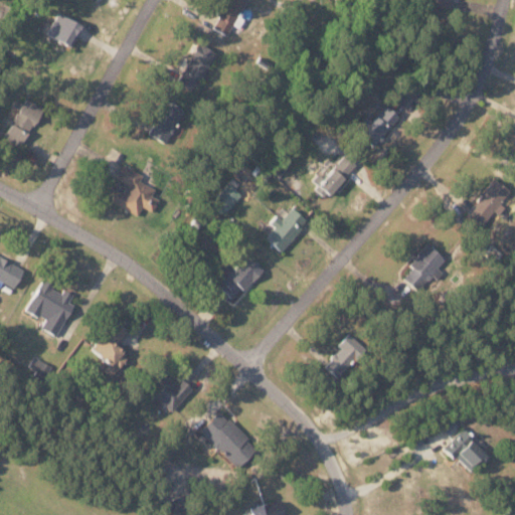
[(226,34),(245,0),(222,0),(209,25),(226,34)]
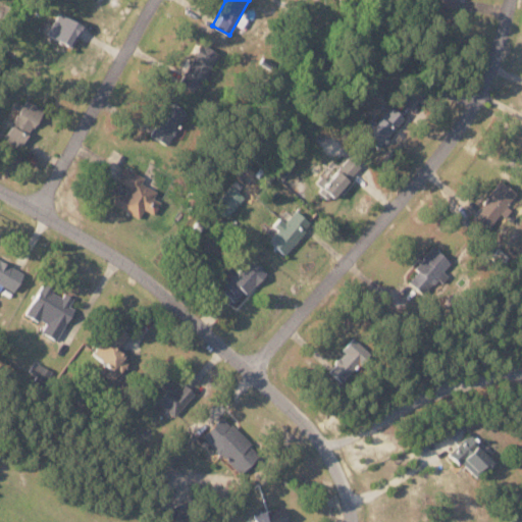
[(47,34),(71,47),(83,24),(58,12),(47,34)]
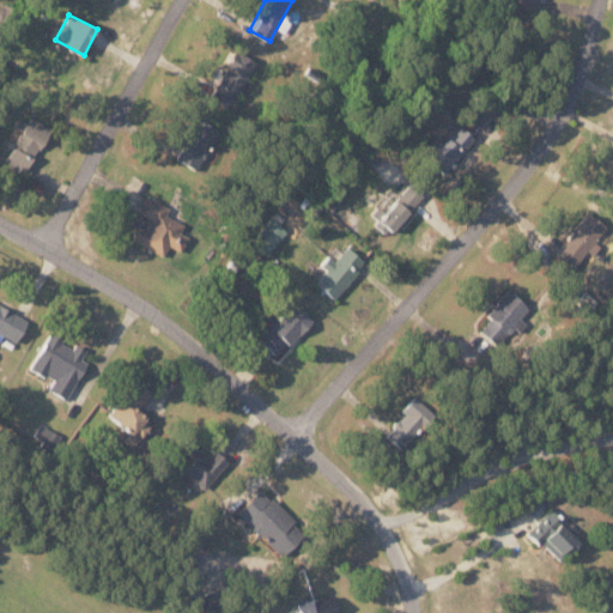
[(230,109),(255,60),(235,50),(210,98),(230,109)]
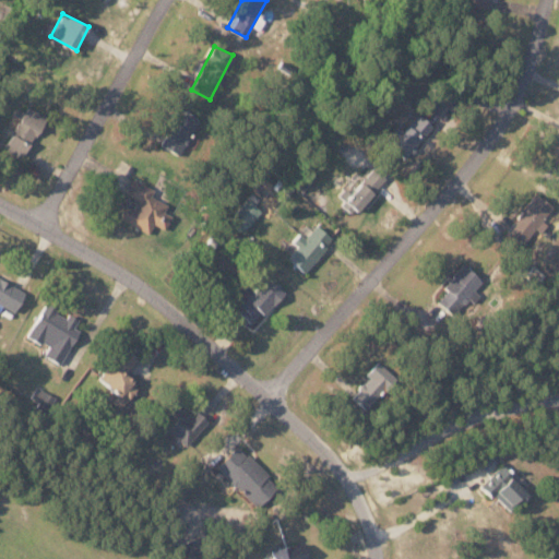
[(20,118),(3,151),(23,161),(46,116),(27,106),(24,111),(16,107),(13,115),(20,118)]
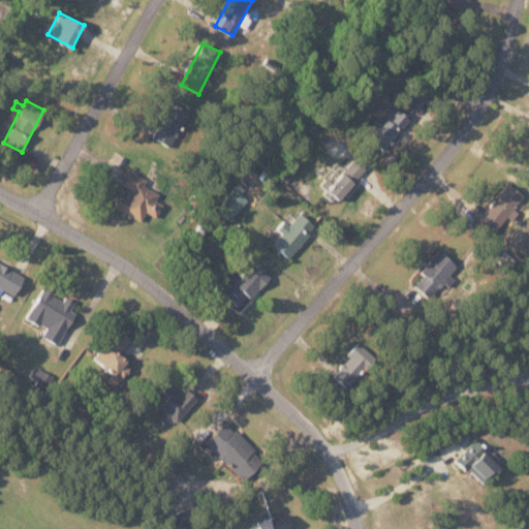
[(168,147),(188,112),(170,101),(151,136),(168,147)]
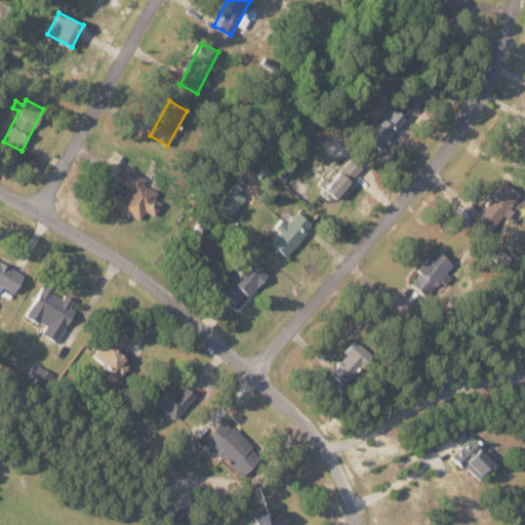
[(367,135),(380,148),(407,118),(394,106),(378,122),(372,117),(366,125),(372,130),(367,135)]
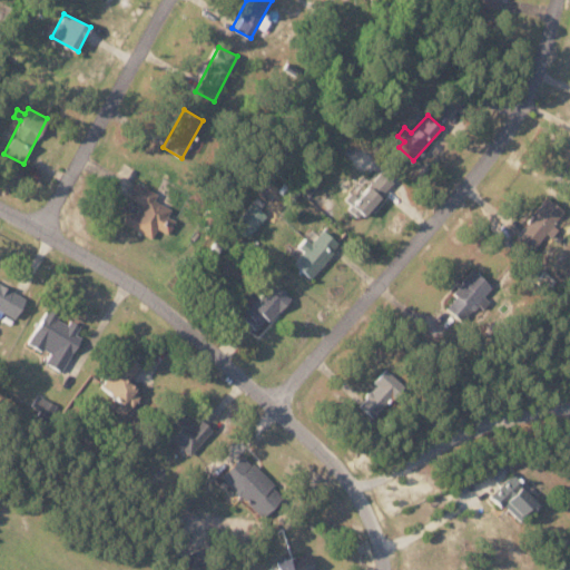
[(382,194),(394,182),(381,170),(370,182),(382,194)]
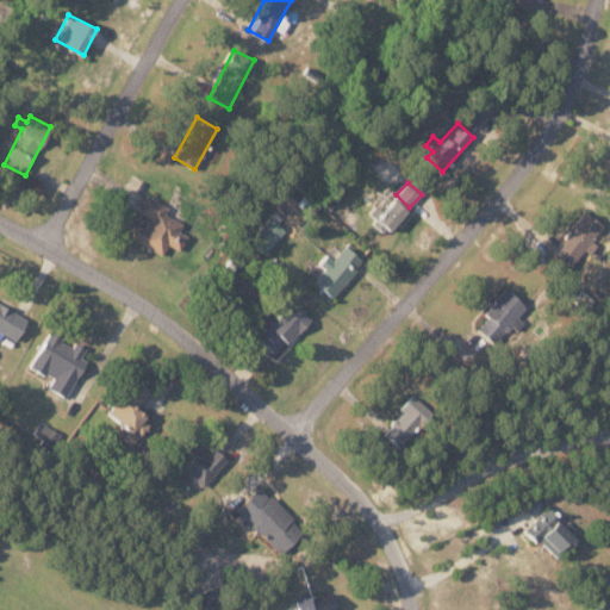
[(396,200),(398,199),(390,192),(369,218),(387,232),(406,209),(396,200)]
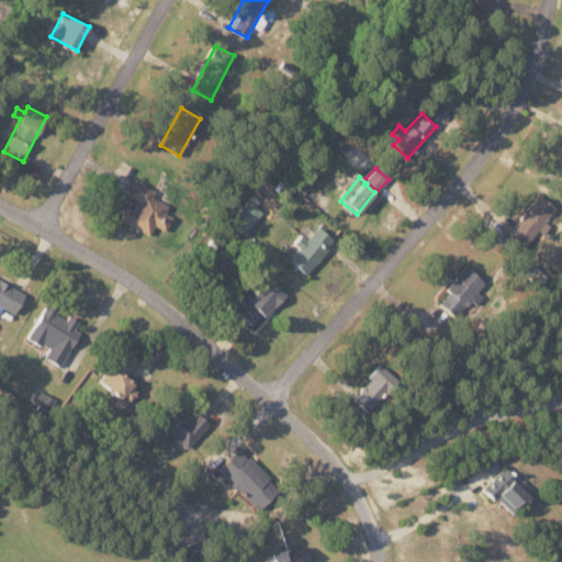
[(124,222),(150,234),(155,224),(166,229),(172,216),(164,212),(168,204),(152,197),(155,190),(133,179),(126,194),(135,199),(124,222)]
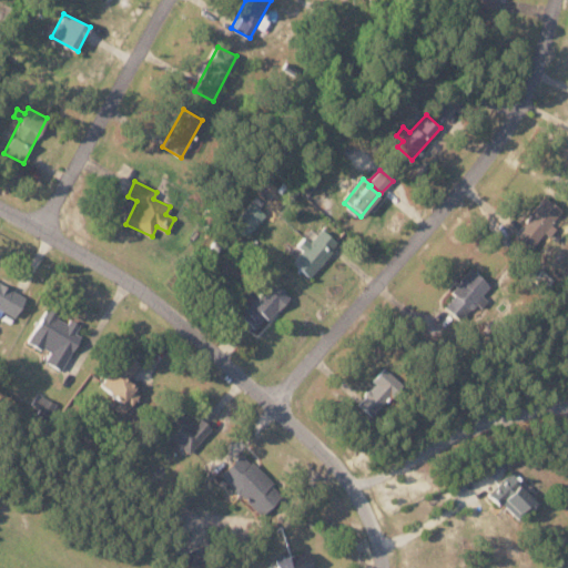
[(545,231),(546,233),(564,212),(545,196),(513,235),(530,249),(545,231)]
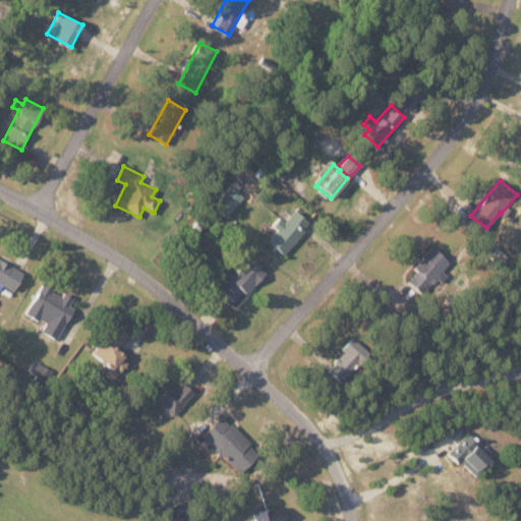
[(228,215),(244,196),(231,184),(215,203),(228,215)]
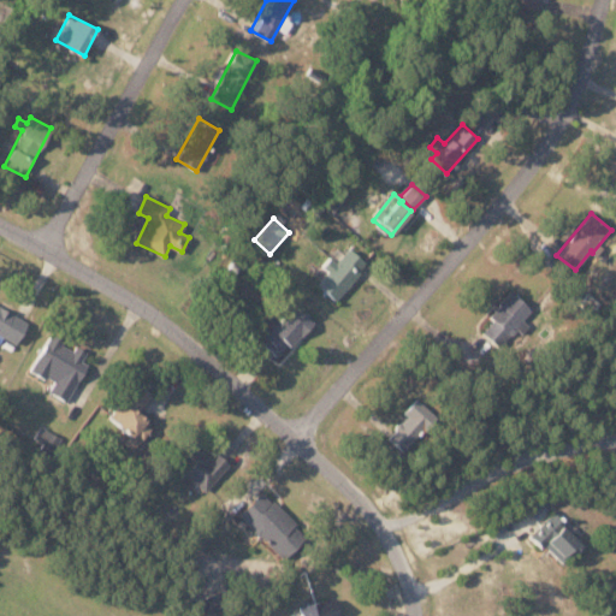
[(335,260),(315,280),(335,300),(367,264),(349,247),(336,261),(335,260)]
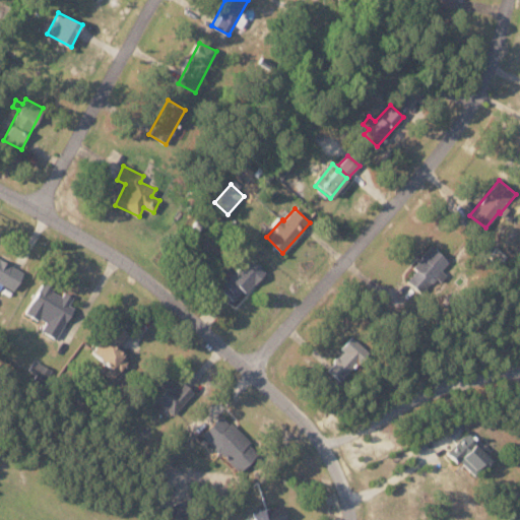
[(423,293),(450,263),(432,246),(404,275),(423,293)]
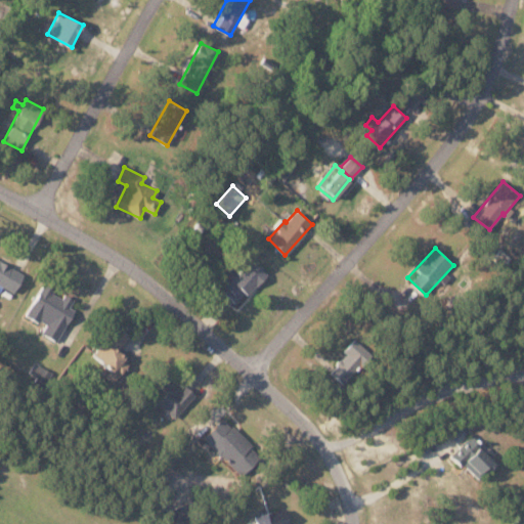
[(266,273),(245,254),(219,280),(225,286),(221,290),(236,305),(266,273)]
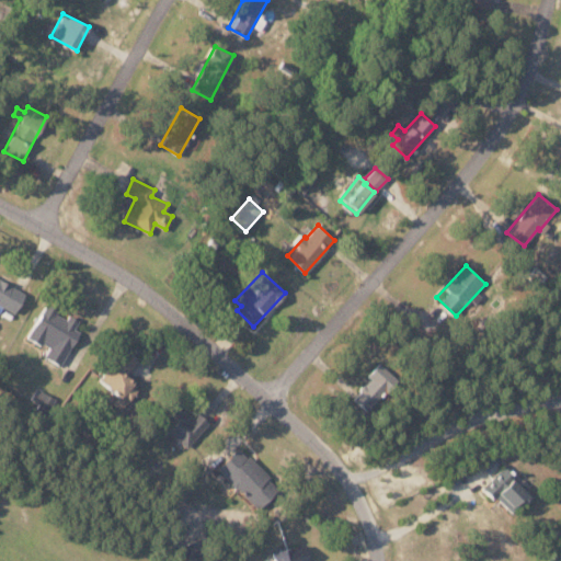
[(25,290),(0,278),(0,307),(15,313),(25,290)]
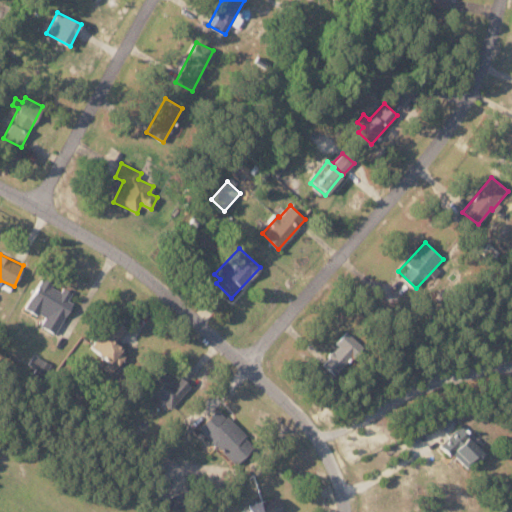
[(72,302),(67,300),(72,292),(62,287),(61,290),(41,279),(25,308),(44,318),(40,325),(55,333),(72,302)]
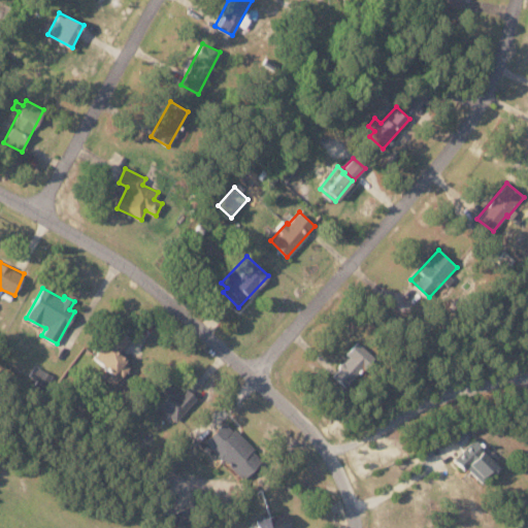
[(93,358),(111,372),(106,378),(113,384),(130,364),(118,354),(131,338),(118,327),(93,358)]
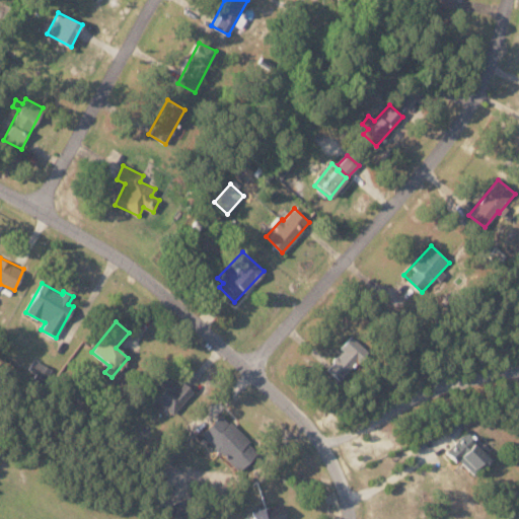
[(326,367),(339,379),(367,351),(352,336),(340,347),(344,350),(326,367)]
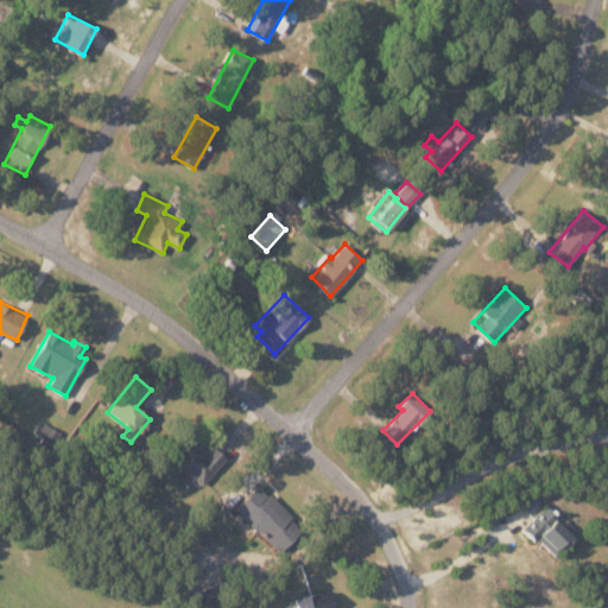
[(200,488),(229,457),(215,444),(208,451),(194,438),(172,461),(200,488)]
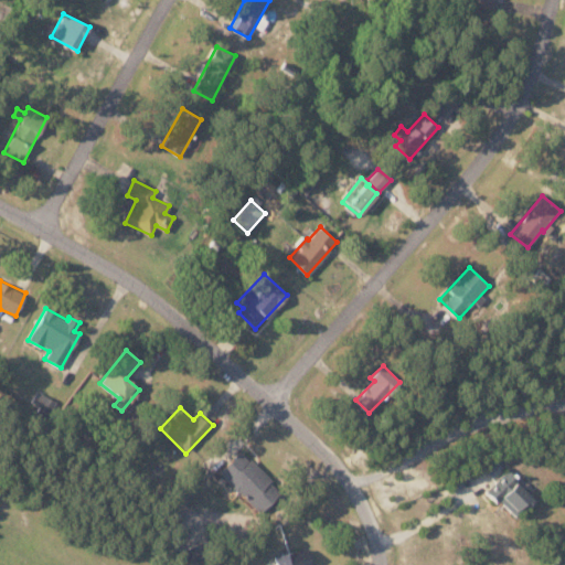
[(240,450),(219,472),(260,512),(281,490),(240,450)]
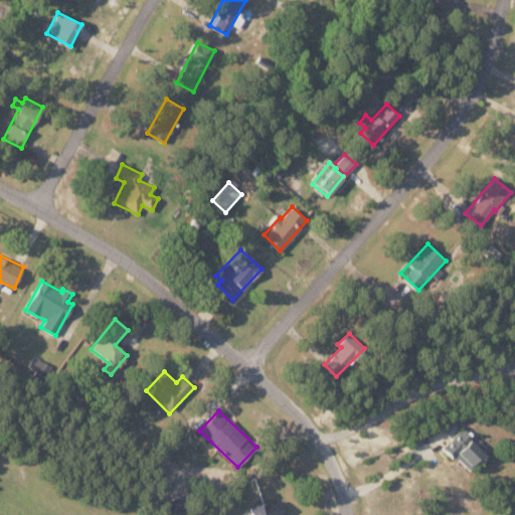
[(486,454),(461,427),(453,420),(444,430),(453,440),(445,447),(468,472),(486,454)]
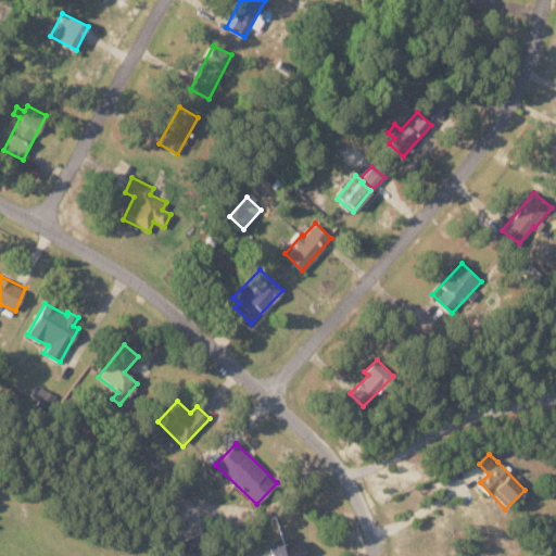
[(304,555),(302,540),(270,546),(272,555),(304,555)]
